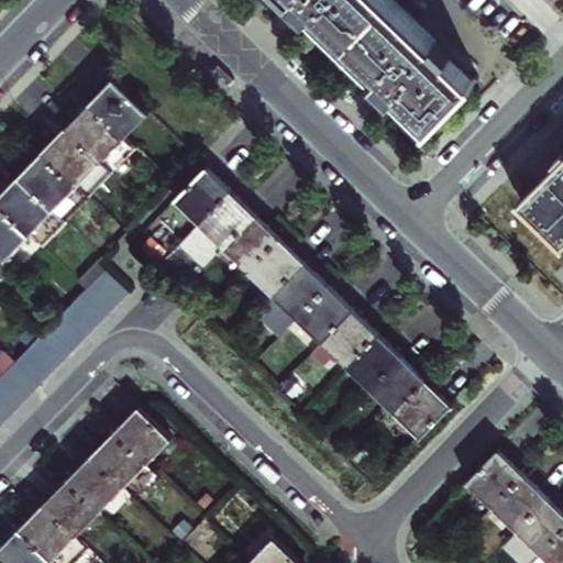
[(475,79),(393,0),(290,0),(290,1),(298,4),(306,8),(309,4),(381,74),(377,78),(379,88),(382,97),(393,85),(432,123),(475,79)]
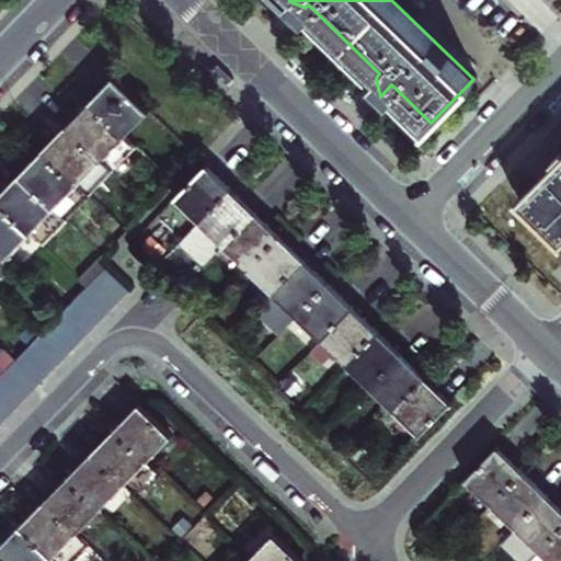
[(100,93),(89,104),(124,138),(147,114),(112,81),(100,93)]
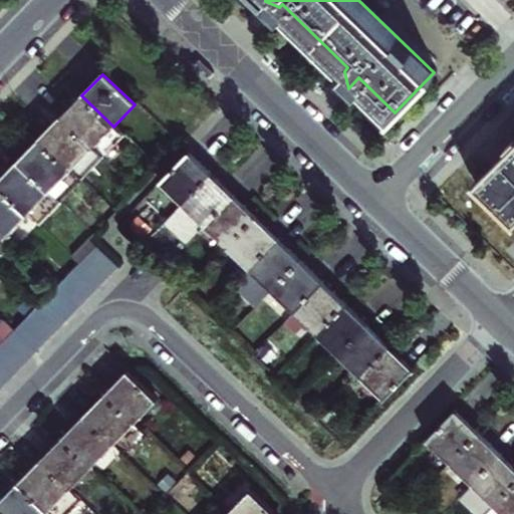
[(113,126),(81,95),(71,106),(60,116),(92,149),(103,159),(124,137),(113,126)]
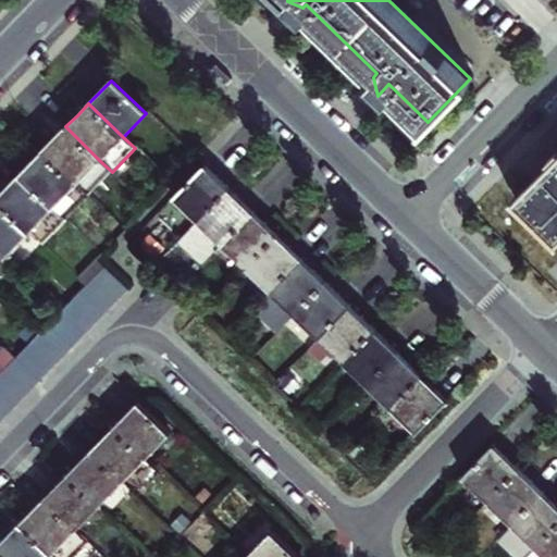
[(100,161),(65,126),(53,139),(42,151),(77,184),(100,161)]
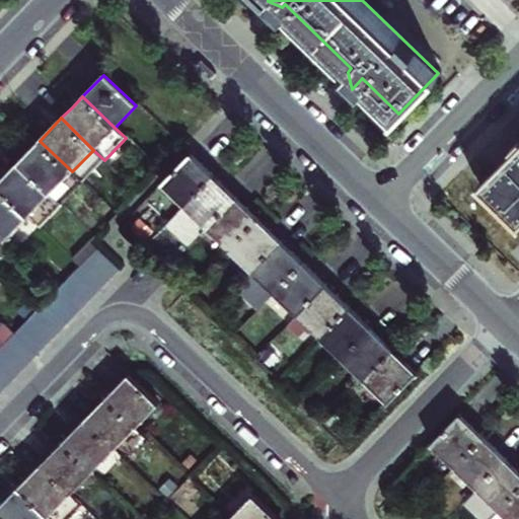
[(479,181),(478,183),(512,217),(518,209),(518,131),(504,147),(509,151),(512,154),(496,170),(483,184),(479,181)]
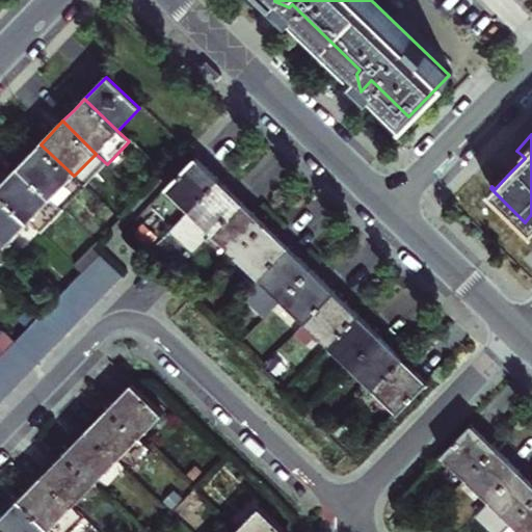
[(74,176),(41,144),(30,155),(18,167),(62,210),(84,186),(74,176)]
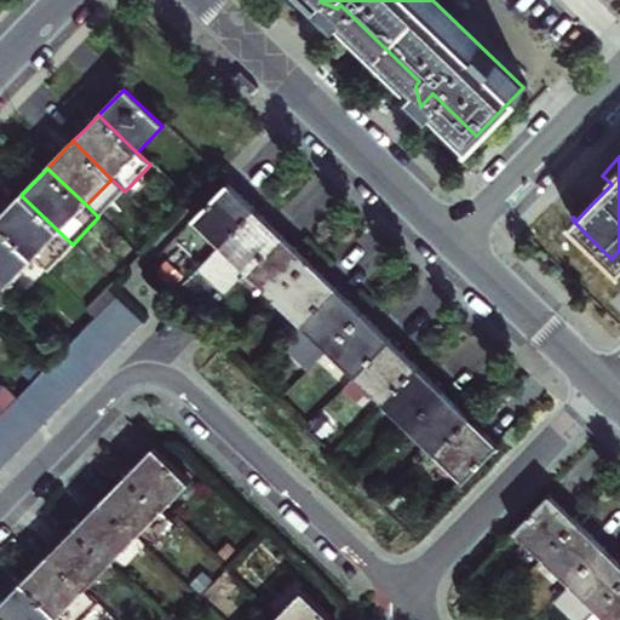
[(240,202),(225,190),(193,223),(219,250),(253,216),(240,202)]
